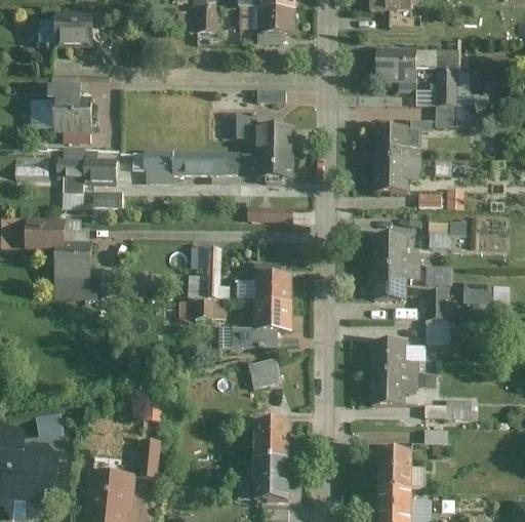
[(369,0),(369,7),(410,8),(410,0),(369,0)]
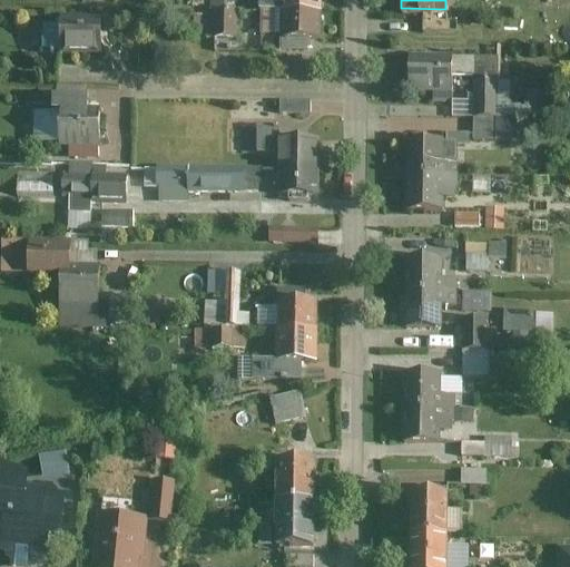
[(206,33),(236,36),(237,8),(207,6),(206,33)]
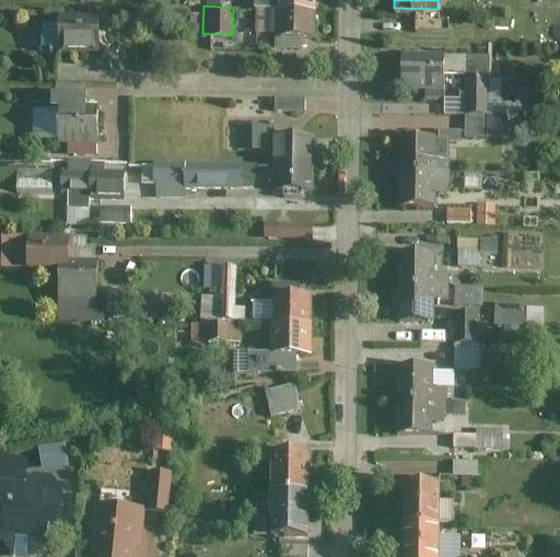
[(315,8),(275,7),(275,45),(302,45),(303,34),(315,35),(315,8)]
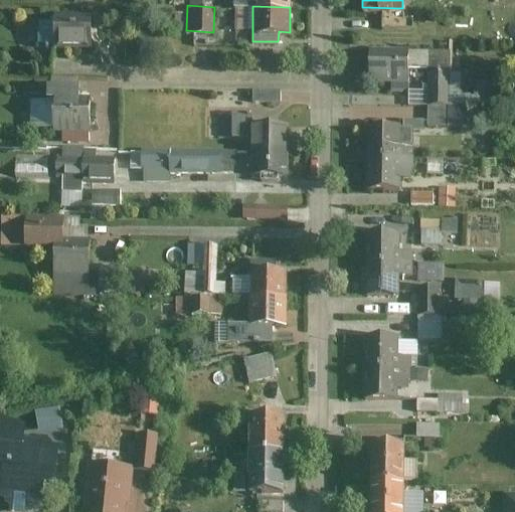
[(91,44),(91,14),(52,14),(52,45),(91,44)]
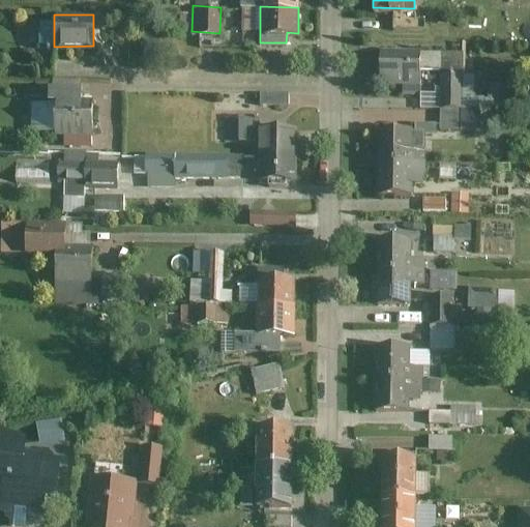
[(463,50),(380,49),(380,82),(403,82),(403,92),(419,92),(419,68),(441,68),(441,105),(462,106),(463,50)]
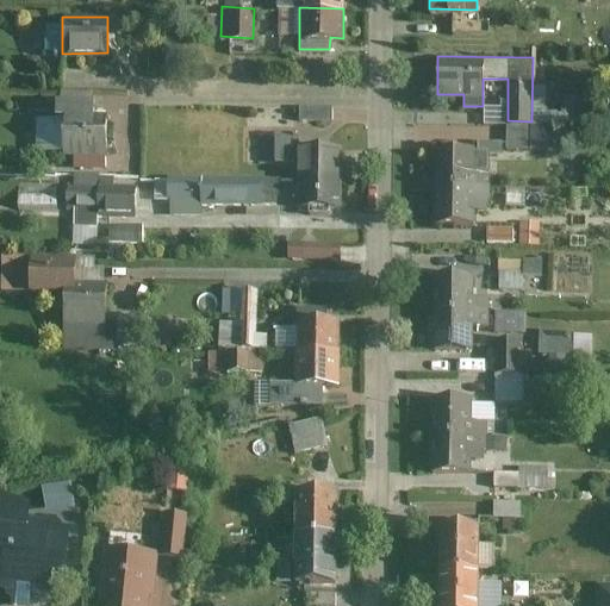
[(62,151),(106,152),(106,110),(92,110),(92,95),(54,95),(54,112),(63,112),(62,151)]
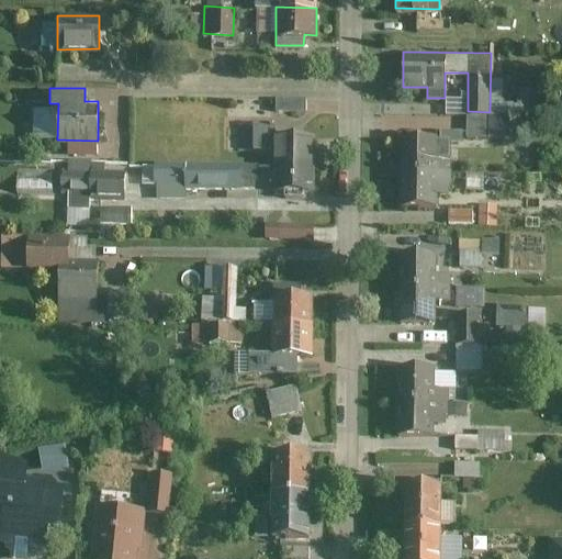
[(305,96),(276,96),(276,109),(305,109),(305,96)]
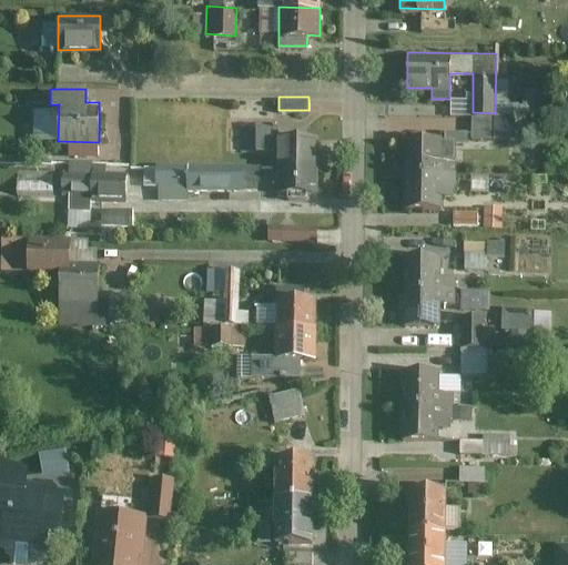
[(276,161),(318,162),(320,134),(276,133),(277,123),(257,123),(256,149),(276,149),(276,161)]
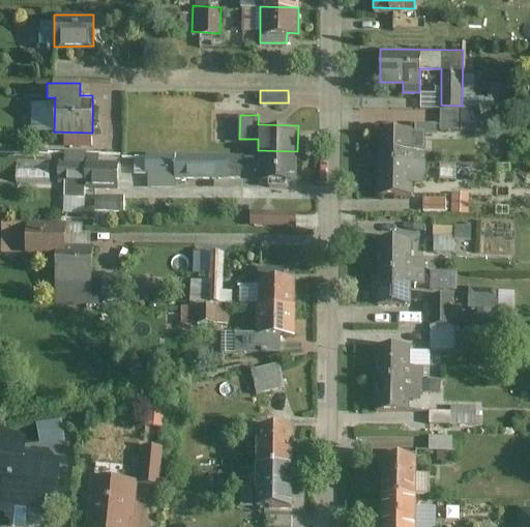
[(378,128),(377,159),(424,159),(424,129),(437,129),(437,120),(413,120),(413,127),(378,128)]
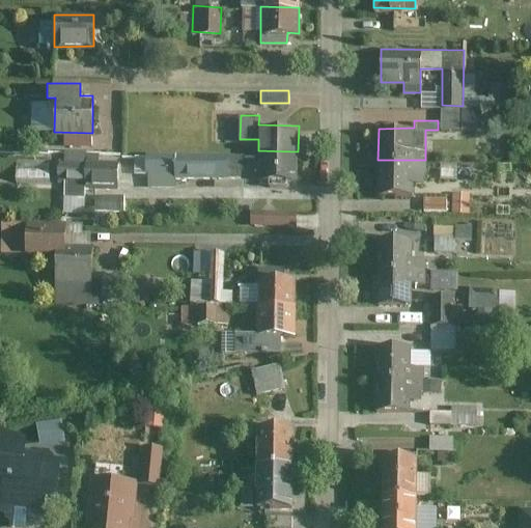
[(64,159),(57,159),(57,182),(64,182),(63,193),(84,194),(84,187),(118,187),(118,160),(100,160),(100,149),(64,149),(64,159)]
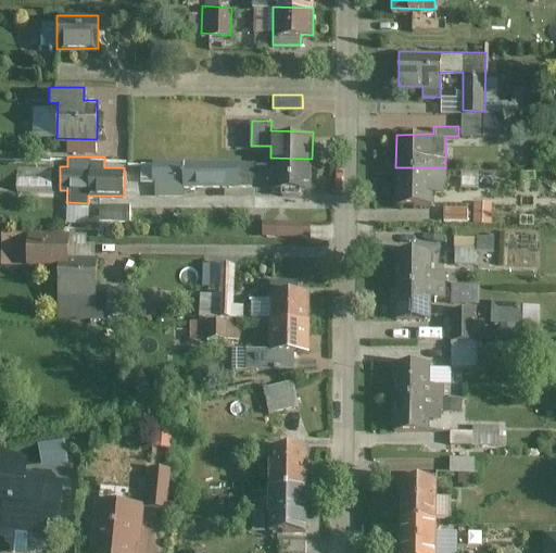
[(311,186),(312,159),(270,158),(270,187),(280,187),(280,192),(300,192),(300,186),(311,186)]
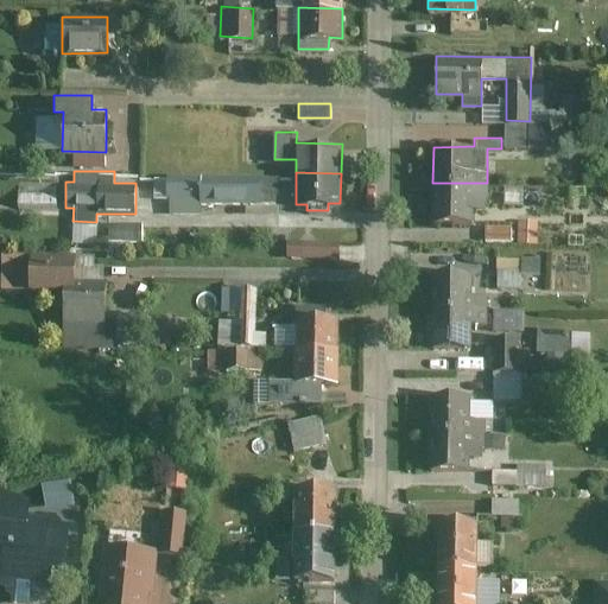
[(274,175),(168,176),(168,213),(203,211),(203,202),(274,202),(274,175)]
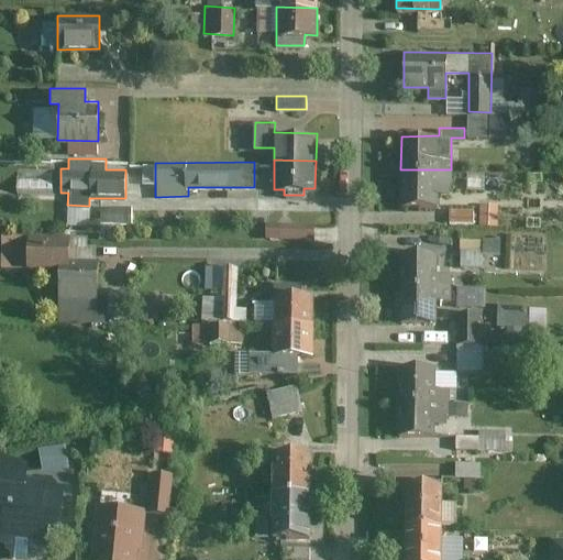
[(53,169),(17,168),(17,194),(53,194),(53,169)]
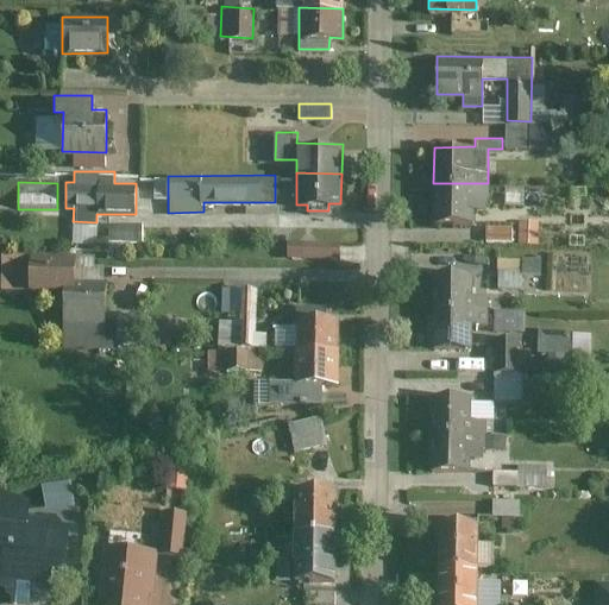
[(488,183),(433,183),(433,220),(475,221),(475,207),(488,207),(488,183)]
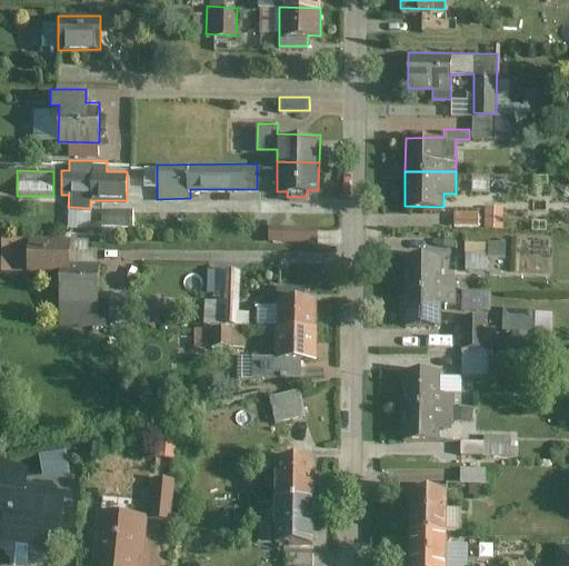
[(490,226),(508,226),(508,196),(490,196),(490,226)]
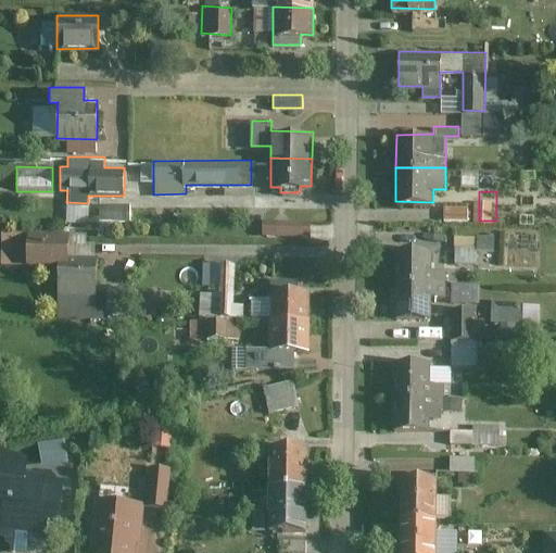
[(468,206),(444,205),(444,218),(468,218),(468,206)]
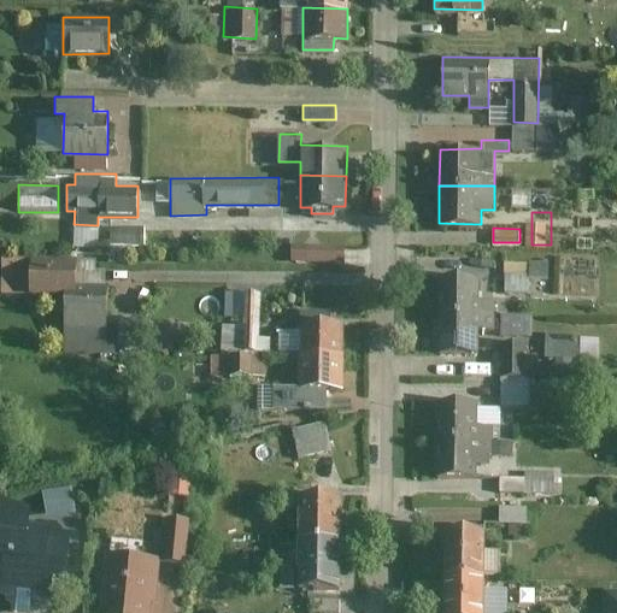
[(344,243),(292,242),(291,259),(344,261),(344,243)]
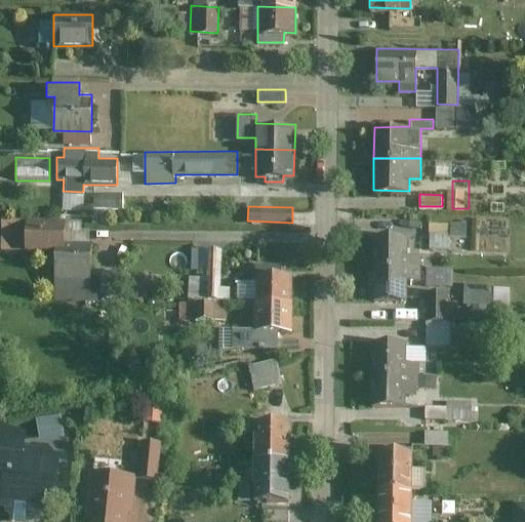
[(64,243),(64,218),(24,217),(24,247),(54,248),(53,297),(97,297),(97,289),(90,289),(91,243),(64,243)]
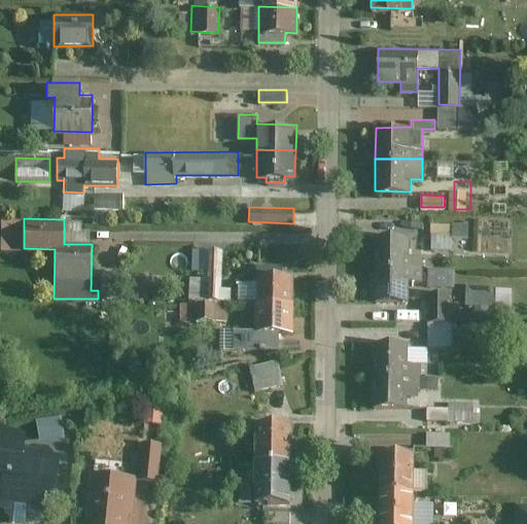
[(435,248),(455,248),(456,222),(436,222),(435,248)]
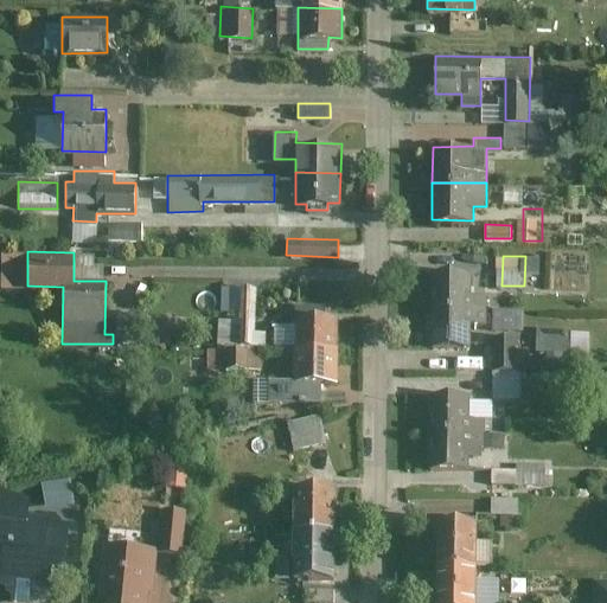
[(430,271),(430,308),(486,308),(486,292),(471,292),(471,271),(430,271)]
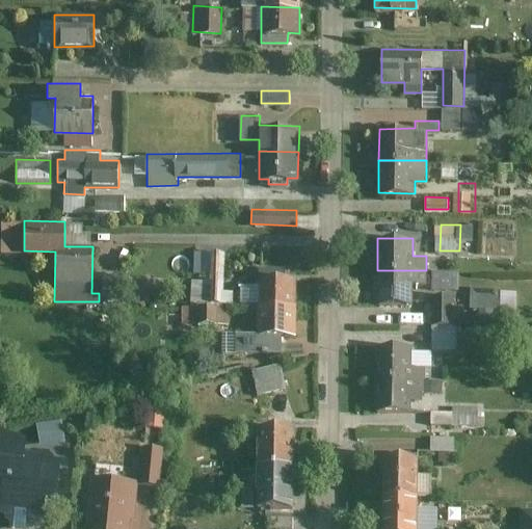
[(221,321),(220,249),(195,250),(196,322),(221,321)]
